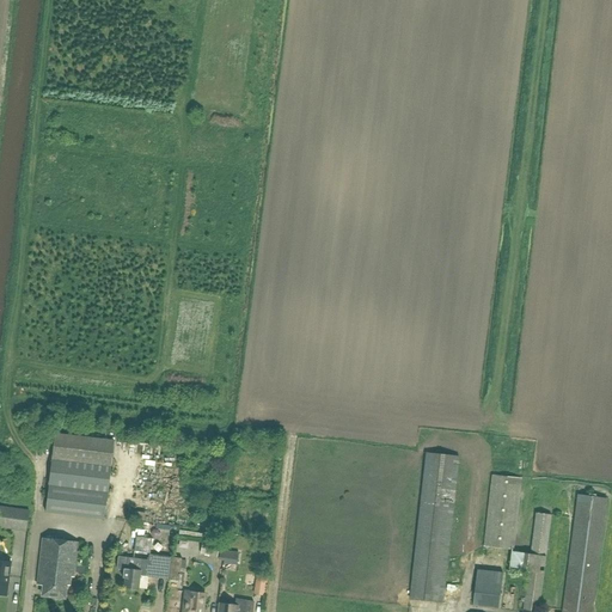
[(105,521),(115,441),(55,434),(46,514),(105,521)]
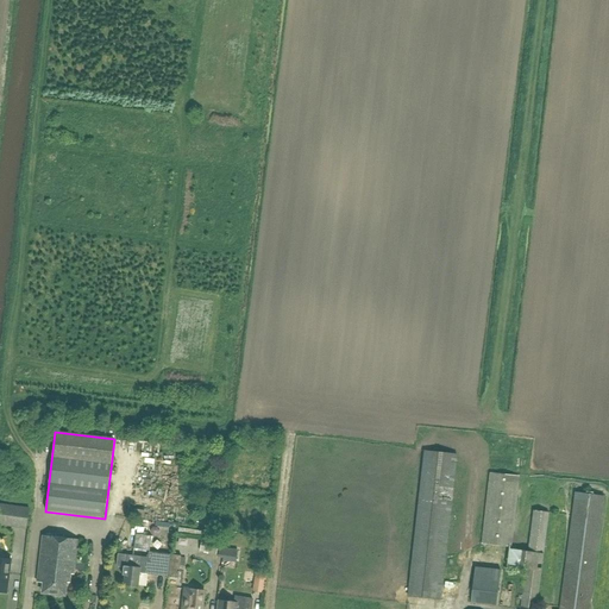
[(440,601),(457,456),(424,452),(408,597),(440,601)]
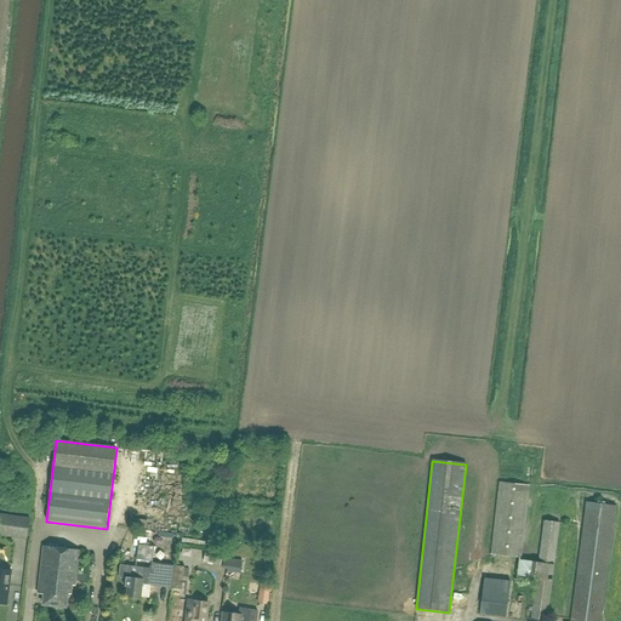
[(522,559),(529,486),(499,483),(490,556),(522,559)]
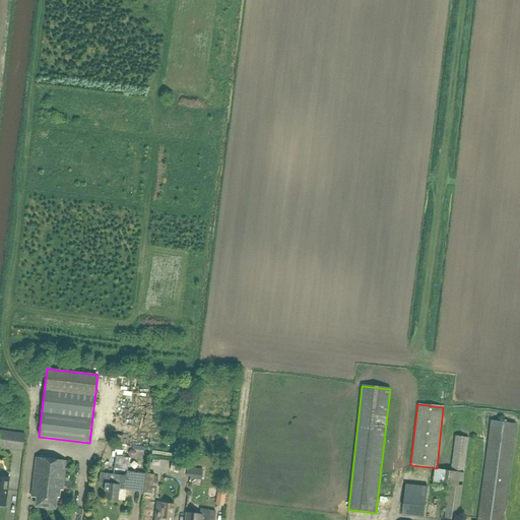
[(503,519),(516,425),(491,421),(491,419),(486,418),(485,425),(490,426),(476,519),(503,519)]
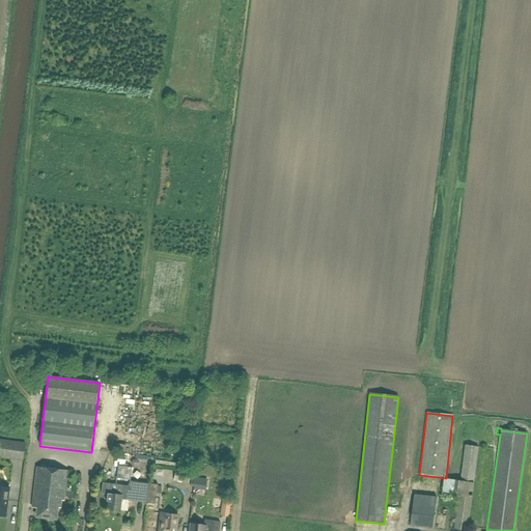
[(0,457),(7,458),(9,442),(0,440),(0,457)]
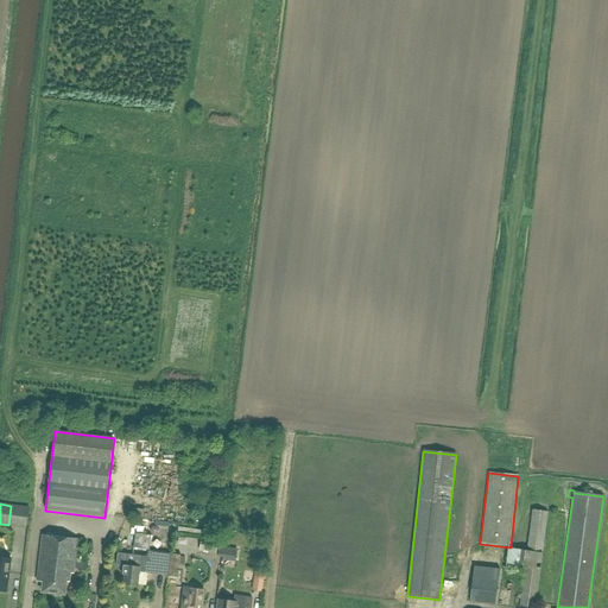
[(534,607),(549,513),(532,511),(526,551),(508,549),(506,565),(525,568),(519,607),(534,607)]
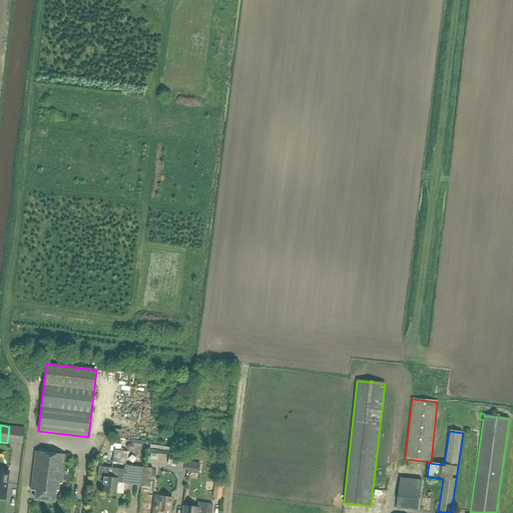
[(62,484),(65,456),(36,452),(31,491),(36,492),(35,500),(54,503),(56,491),(58,492),(59,484),(62,484)]
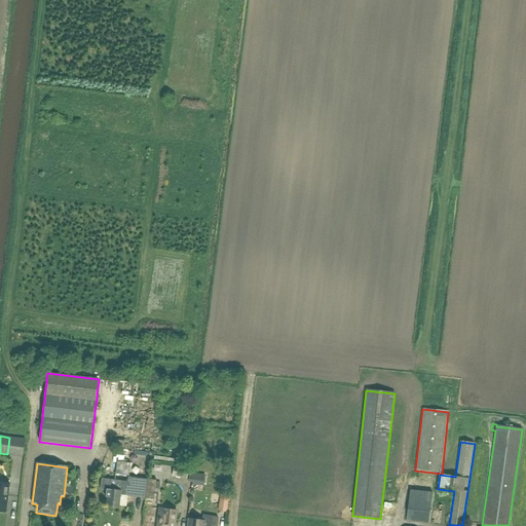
[(187,479),(189,467),(175,465),(173,477),(187,479)]
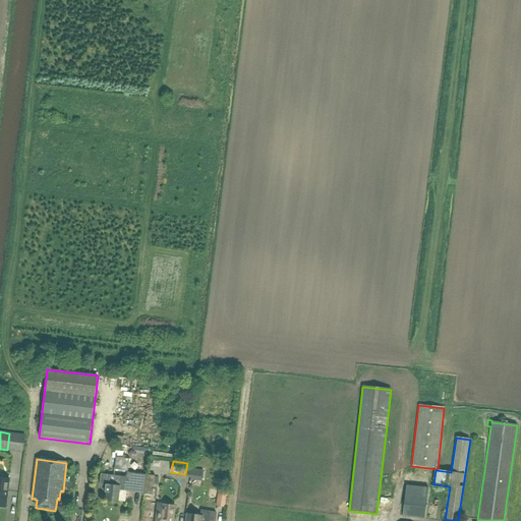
[(187,469),(186,477),(190,477),(189,480),(201,481),(204,471),(187,469)]
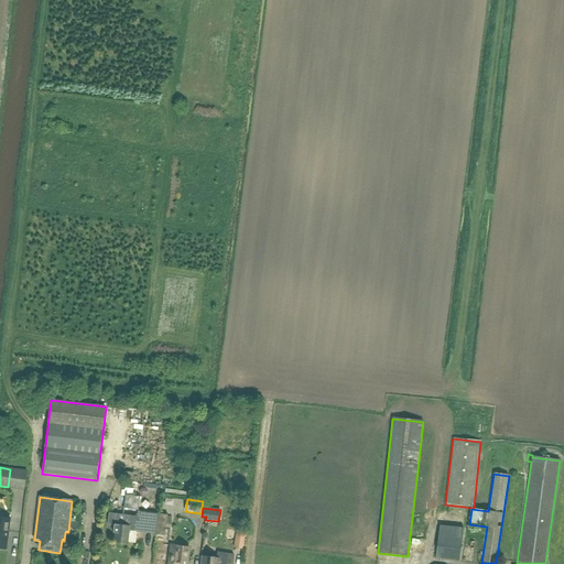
[(159,514),(138,512),(137,512),(137,518),(123,516),(109,514),(108,524),(114,525),(114,534),(116,534),(115,543),(128,544),(128,543),(136,544),(136,542),(137,533),(137,529),(144,529),(149,530),(149,529),(156,530),(159,514)]
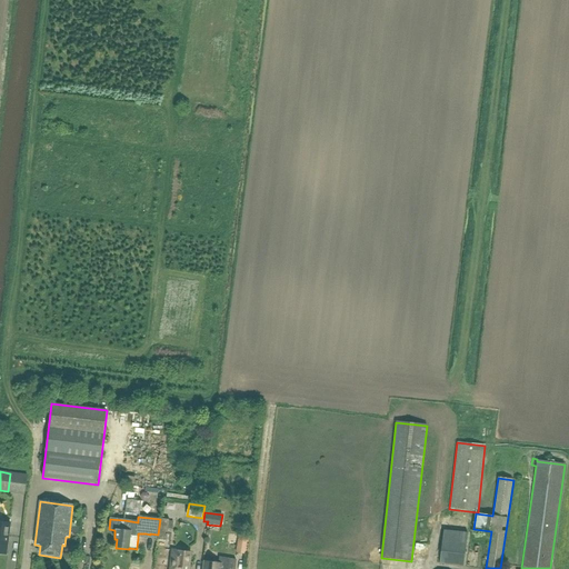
[(160,519),(158,535),(168,536),(169,520),(160,519)]
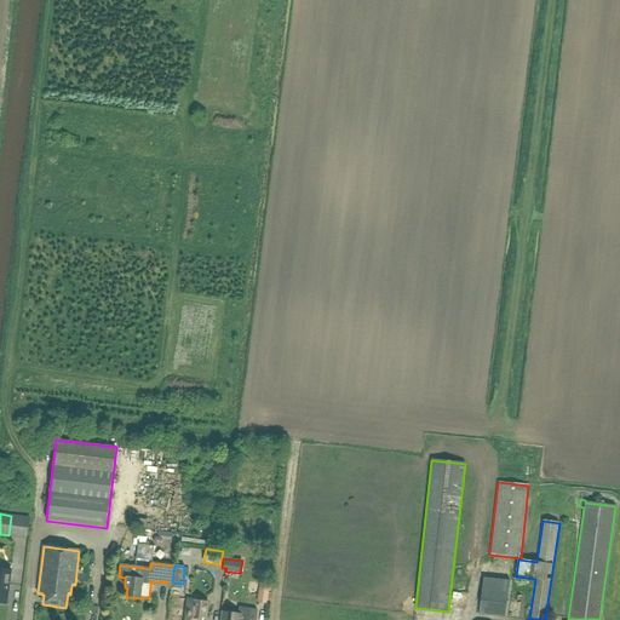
[(0,569),(0,603),(7,604),(11,570),(0,569)]
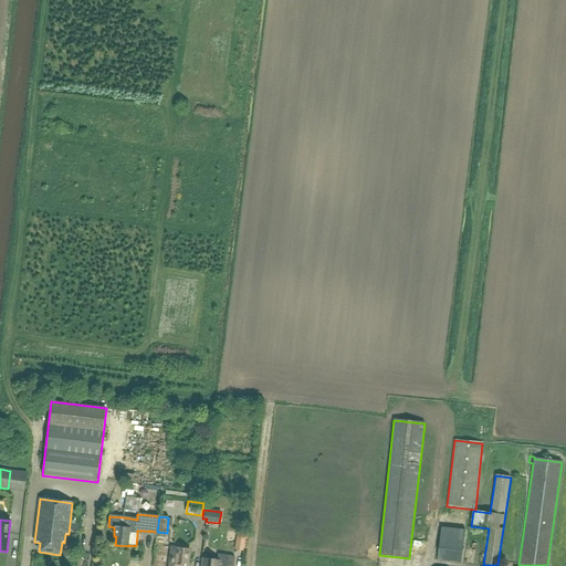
[(461,565),(464,533),(441,531),(437,562),(461,565)]
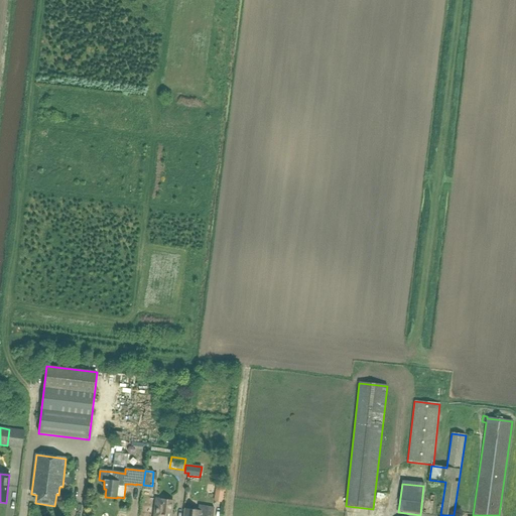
[(170,515),(171,511),(172,502),(156,500),(153,515),(170,515)]
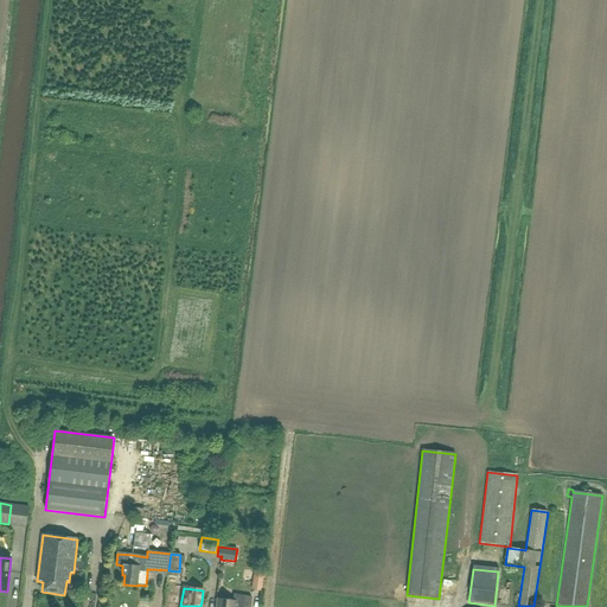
[(249,606),(251,598),(234,595),(232,601),(218,599),(217,606),(249,606)]
